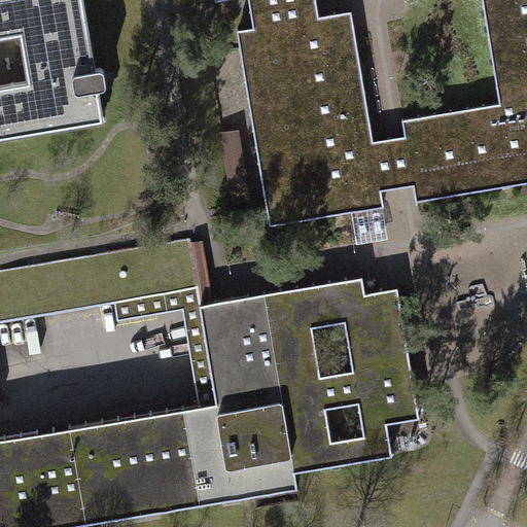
[(105,68),(97,69),(84,0),(0,0),(0,138),(106,121),(100,89),(108,88),(105,68)]
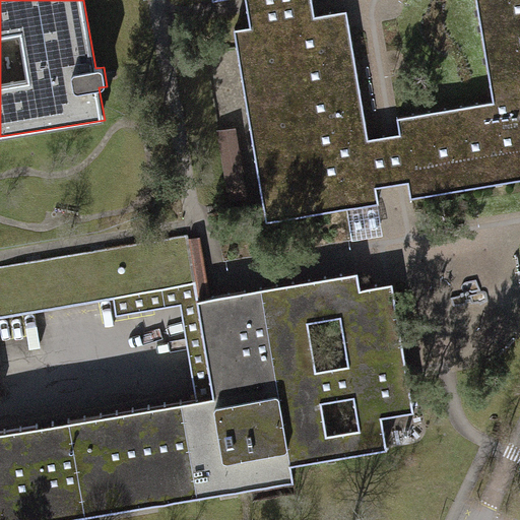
[(519,0),(475,0),(494,101),(397,117),(410,198),(519,179),(519,0)]
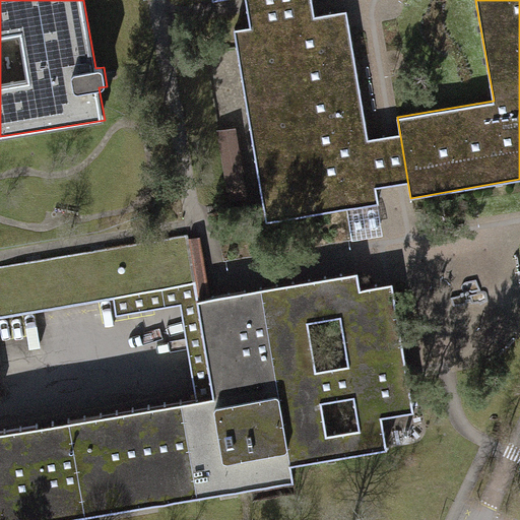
[(347,207),(380,202),(373,160),(347,10),(235,29),(264,207),(216,215),(224,261),(352,240),(347,207)]
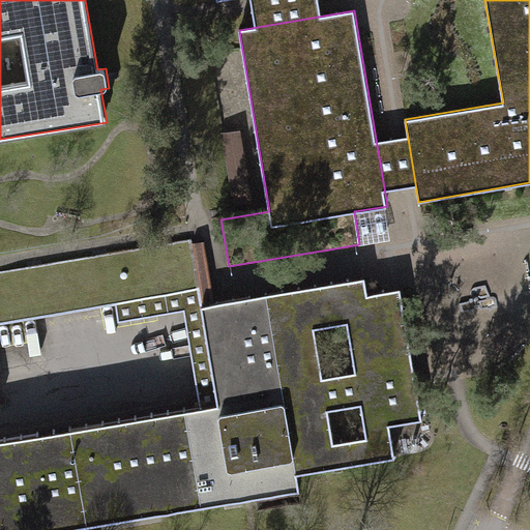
[(239,200),(265,196),(254,127),(228,131),(239,200)]
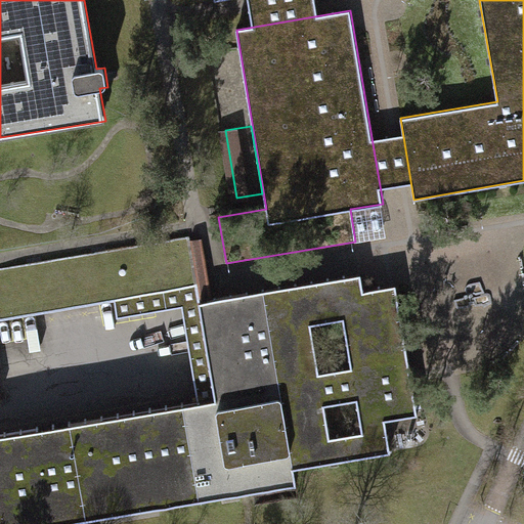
[(0,317),(198,286),(189,236),(0,268),(0,317)]
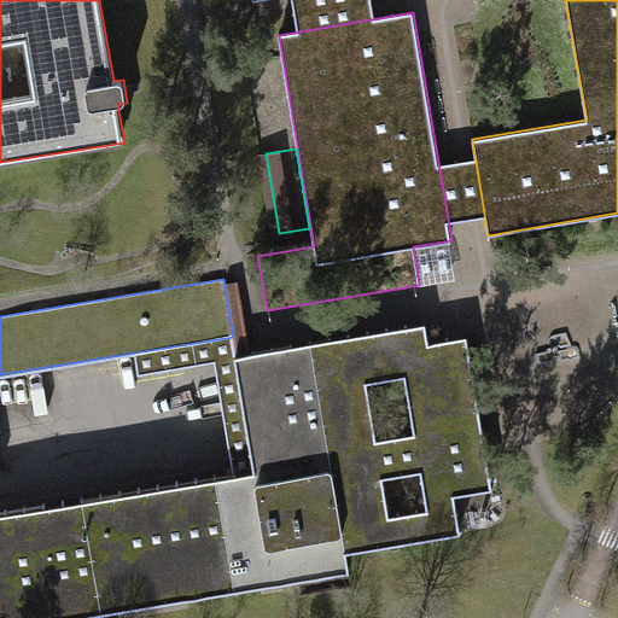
[(82,499),(101,613),(350,572),(347,553),(461,534),(452,476),(470,472),(458,401),(448,340),(429,343),(426,324),(310,343),(312,353),(295,355),(293,345),(234,355),(254,470),(82,499)]
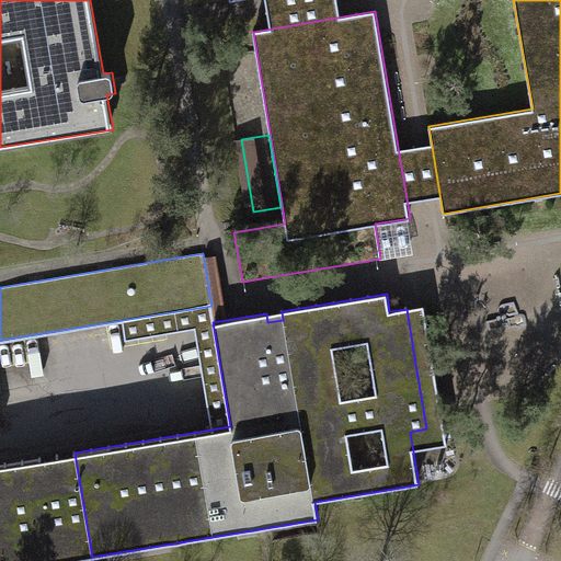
[(0,464),(0,553),(57,545),(49,507),(41,457),(0,464)]
